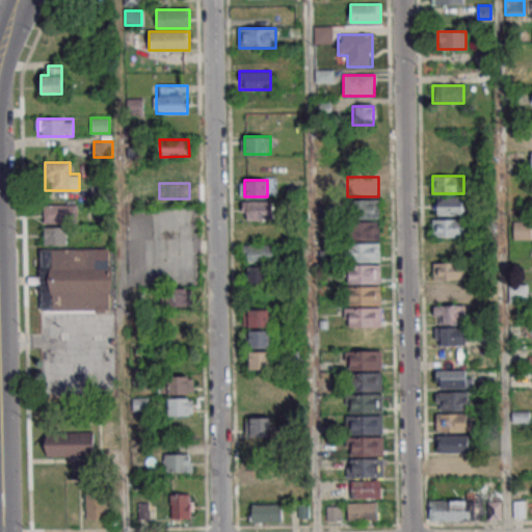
[(463,196),(437,196),(437,215),(463,215),(463,196)]
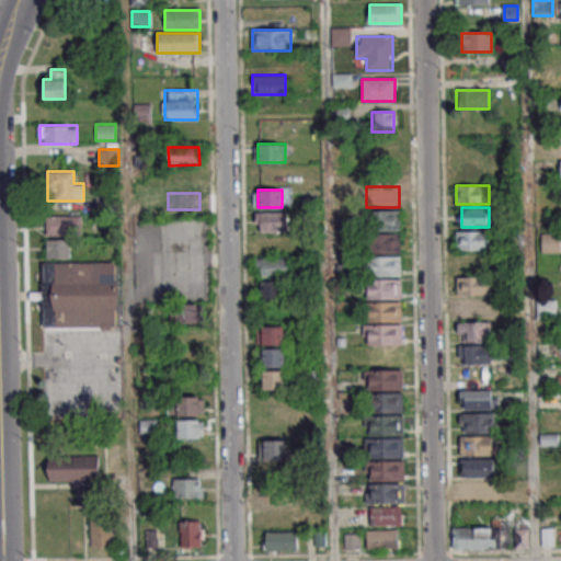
[(400,210),(366,210),(366,230),(400,230),(400,210)]
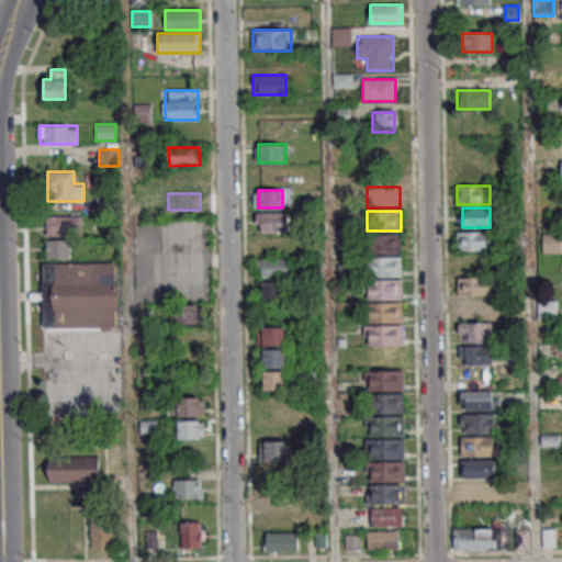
[(256,232),(288,232),(288,212),(256,212),(256,232)]
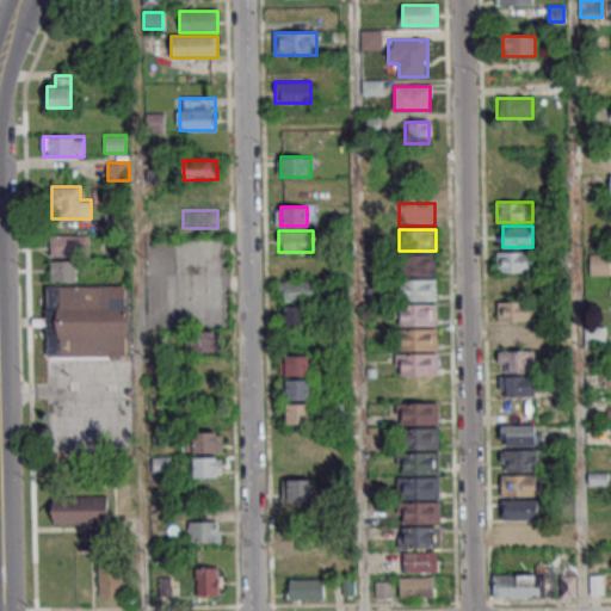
[(50,255),(88,255),(88,234),(50,234),(50,255)]
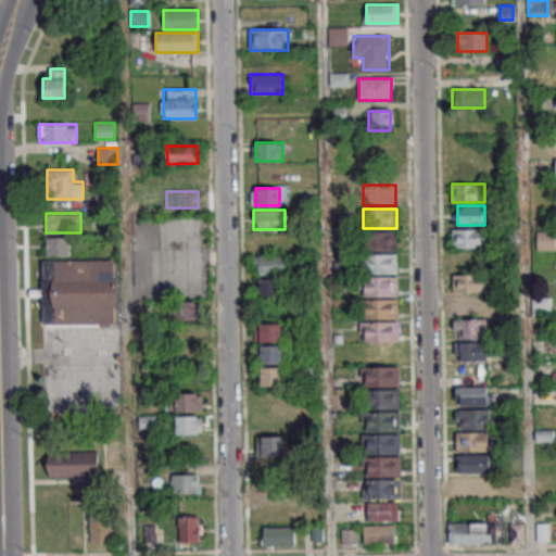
[(452,229),(452,248),(485,248),(485,229),(452,229)]
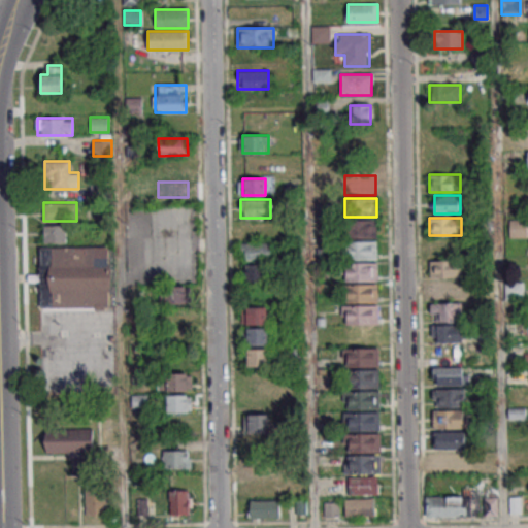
[(376,220),(344,220),(344,238),(376,238),(376,220)]
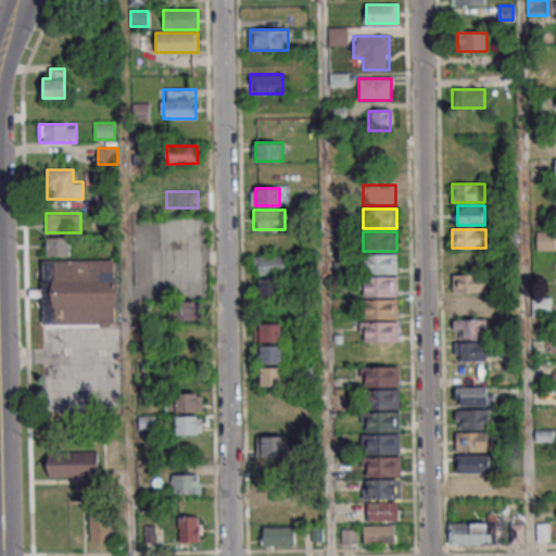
[(536,250),(554,250),(554,231),(536,231),(536,250)]
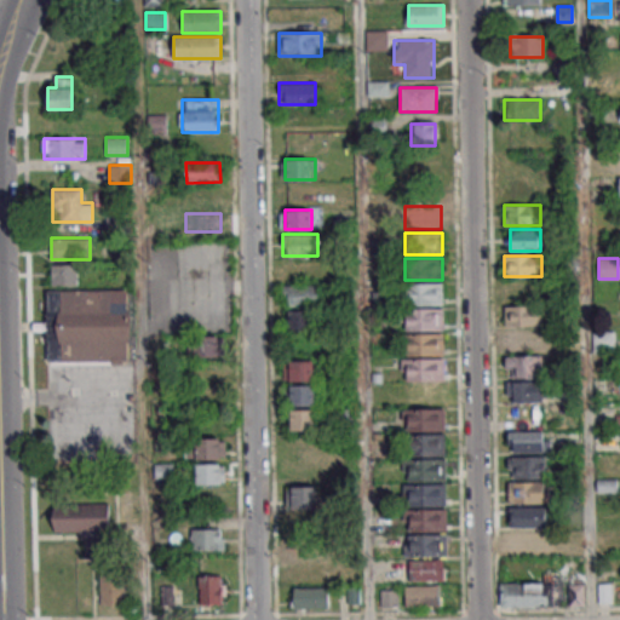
[(78,264),(51,264),(51,285),(78,285),(78,264)]
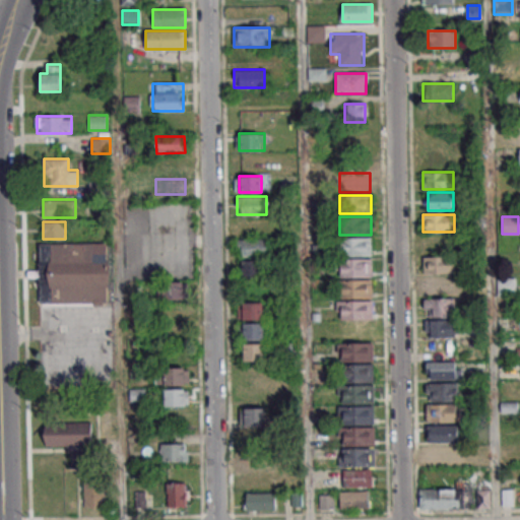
[(339,256),(372,256),(372,238),(339,238),(339,256)]
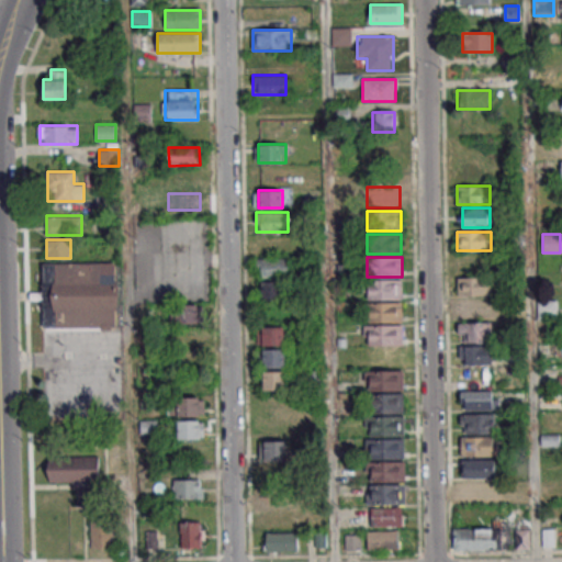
[(289,258),(258,258),(258,278),(289,278),(289,258)]
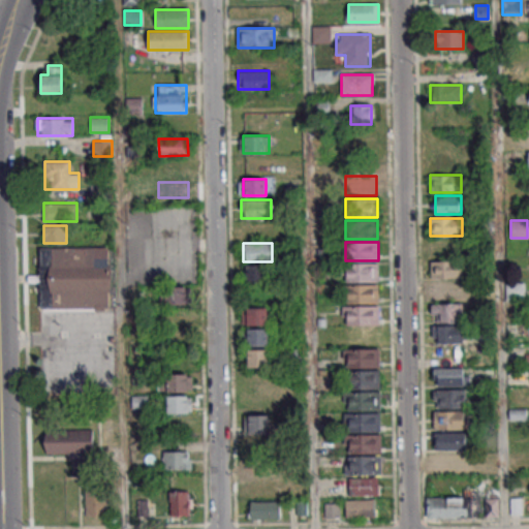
[(110,247),(39,248),(39,309),(110,309),(110,247)]
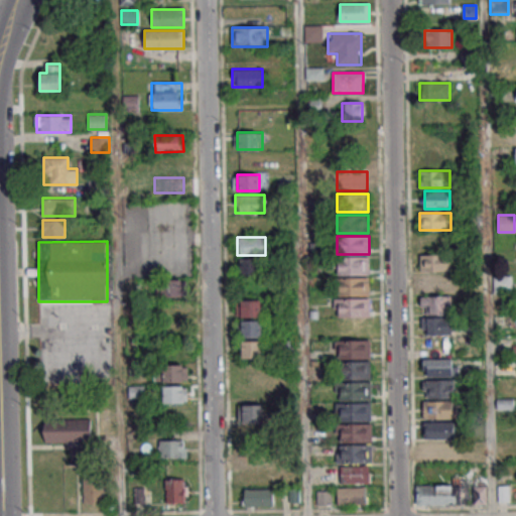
[(420,271),(450,271),(450,255),(420,255),(420,271)]
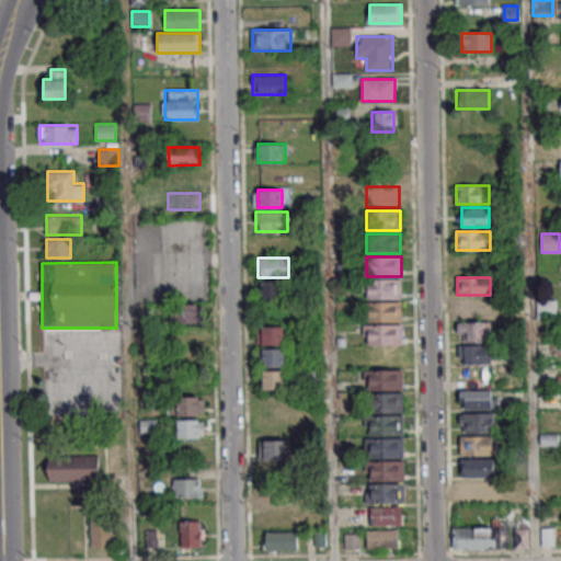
[(401,299),(401,279),(364,279),(364,299),(401,299)]
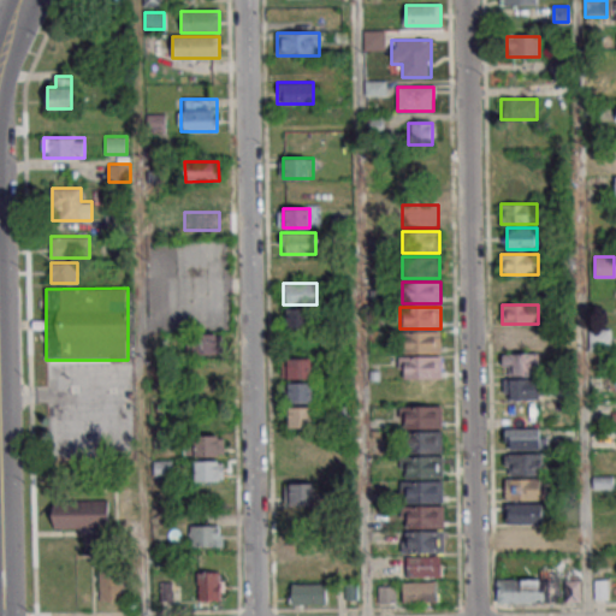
[(286,308),(286,329),(311,329),(311,308),(286,308)]
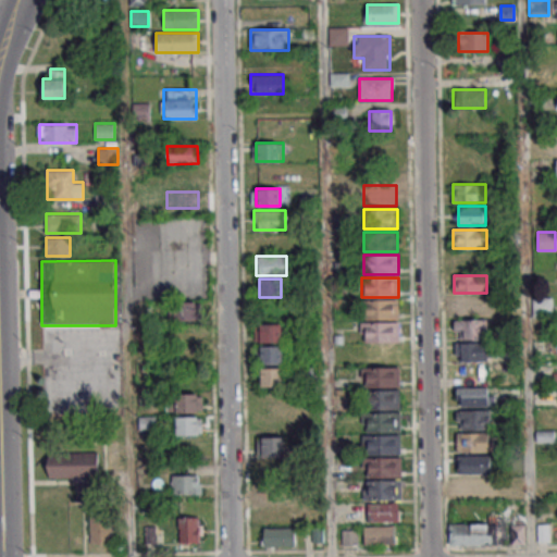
[(455,297),(455,316),(489,316),(489,297),(455,297)]
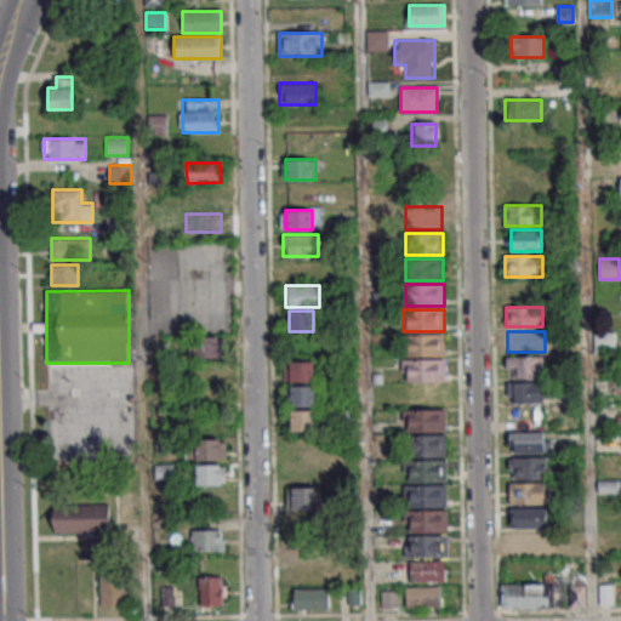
[(616,331),(594,331),(594,351),(616,351),(616,331)]
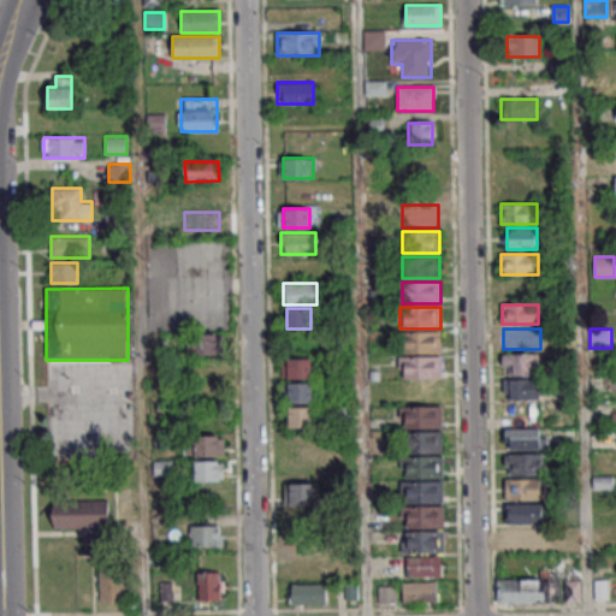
[(442,353),(442,332),(401,332),(401,353),(442,353)]
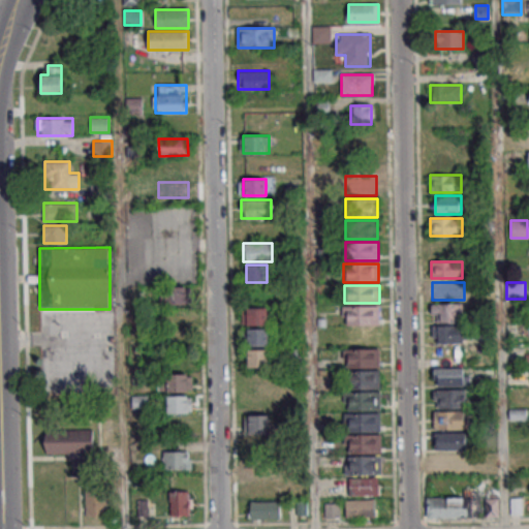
[(166,304),(189,304),(189,287),(166,287),(166,304)]
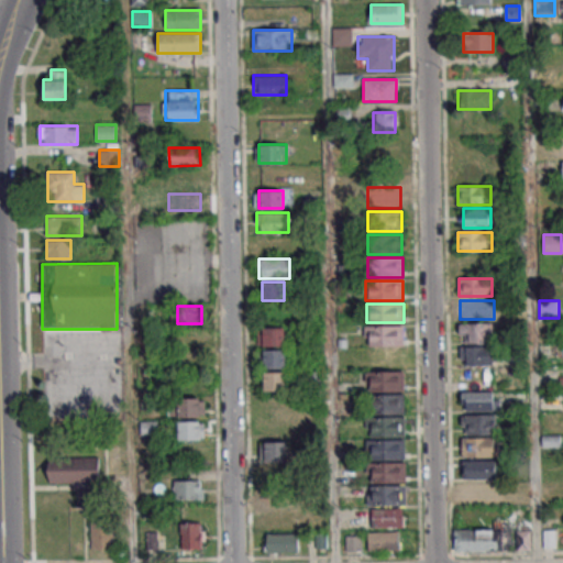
[(460,323),(460,343),(493,343),(493,323),(460,323)]
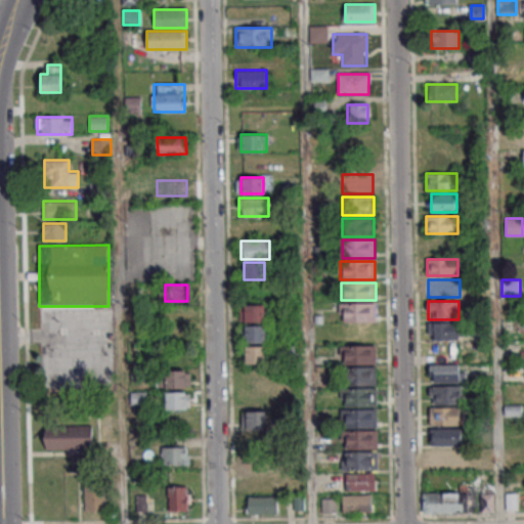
[(340,321),(376,321),(376,302),(340,302),(340,321)]
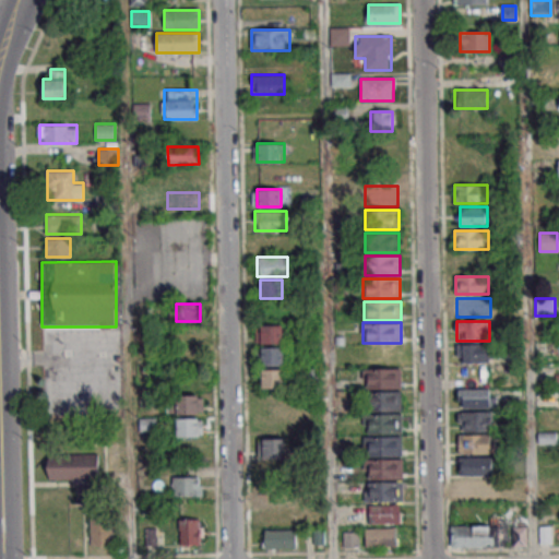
[(283,324),(260,324),(260,343),(283,343),(283,324)]
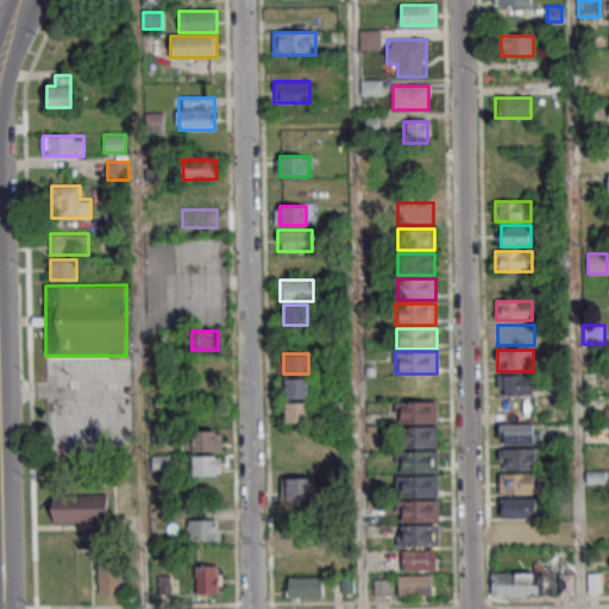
[(532,395),(532,375),(498,375),(498,395),(532,395)]
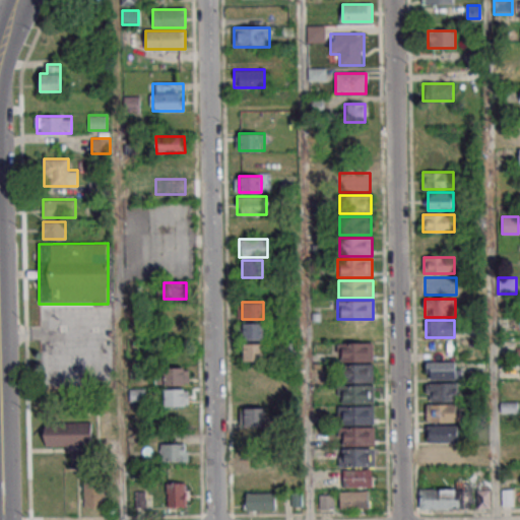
[(264,323),(244,323),(244,340),(264,340),(264,323)]
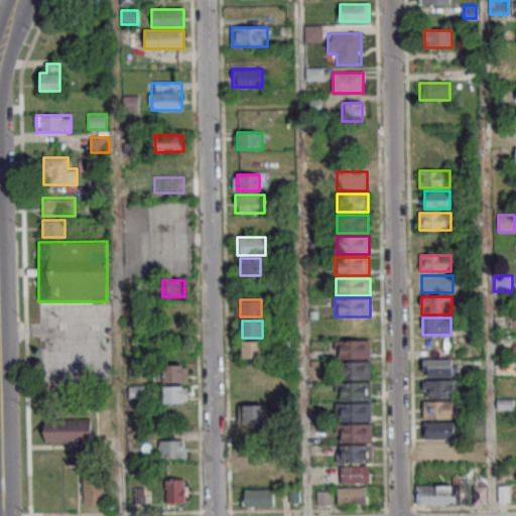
[(370,340),(338,341),(338,361),(339,361),(340,381),(371,381),(370,340)]
